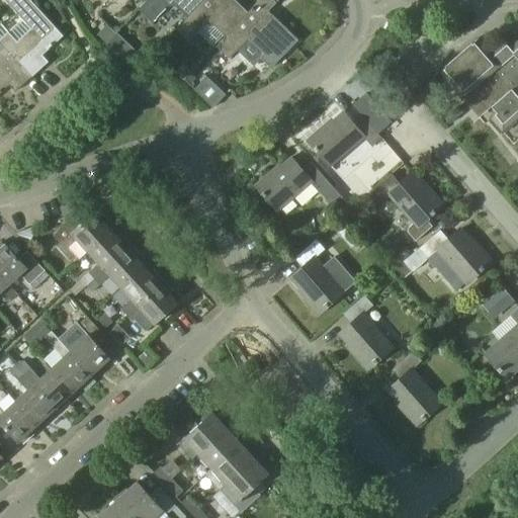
[(63,36),(29,0),(3,0),(22,20),(8,32),(1,23),(0,24),(0,41),(32,77),(49,62),(42,55),(63,36)]
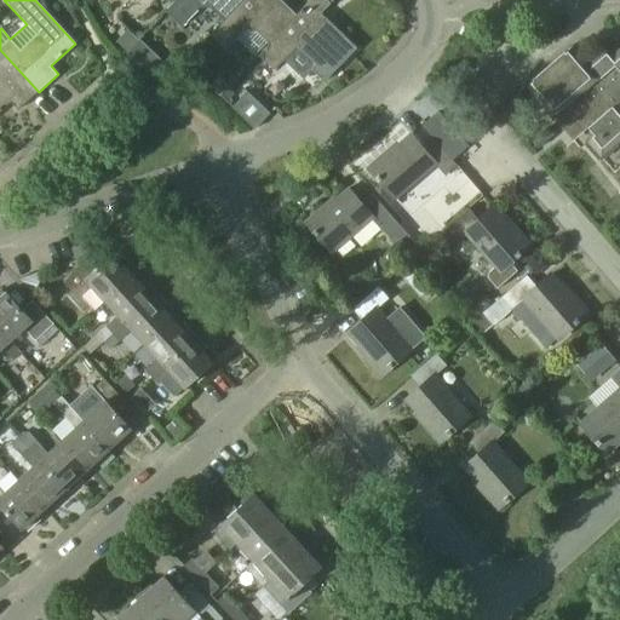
[(200,7),(211,7),(225,19),(244,0),(177,0),(167,11),(183,26),(200,7)]
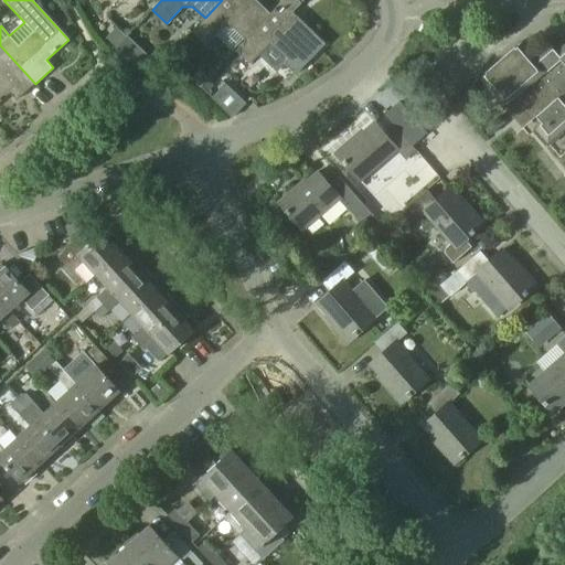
[(223,29),(234,28),(246,40),(270,13),(256,0),(222,0),(205,18),(193,31),(208,45),(223,29)]
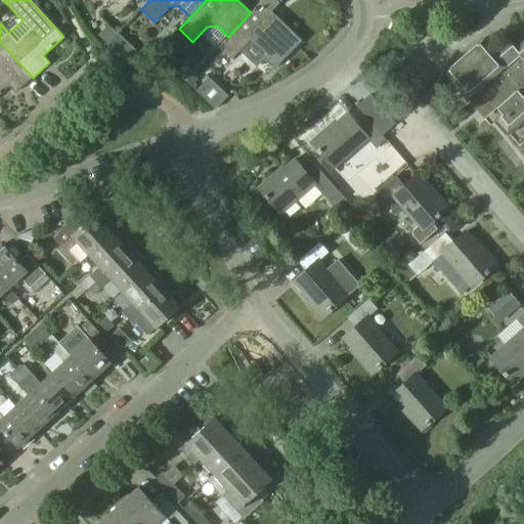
[(228,37),(219,46),(232,58),(239,50),(257,67),(264,59),(274,69),(274,70),(285,59),(302,40),(292,31),(272,11),(280,3),(276,0),(261,0),(251,12),(228,37)]
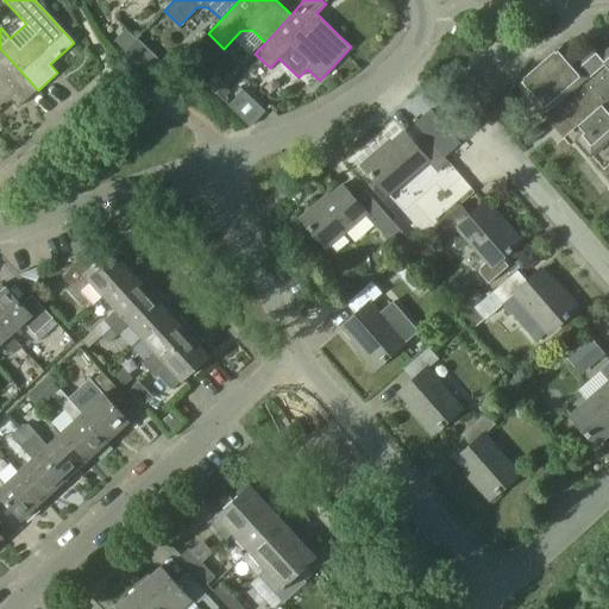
[(608,45),(598,55),(591,48),(576,60),(562,45),(515,86),(556,132),(572,119),(583,133),(572,143),(586,158),(608,139),(608,45)]
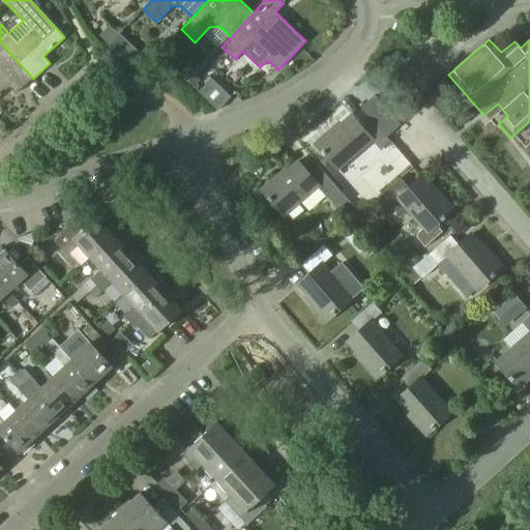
[(33,79),(0,42),(0,94),(9,87),(16,94),(33,79)]
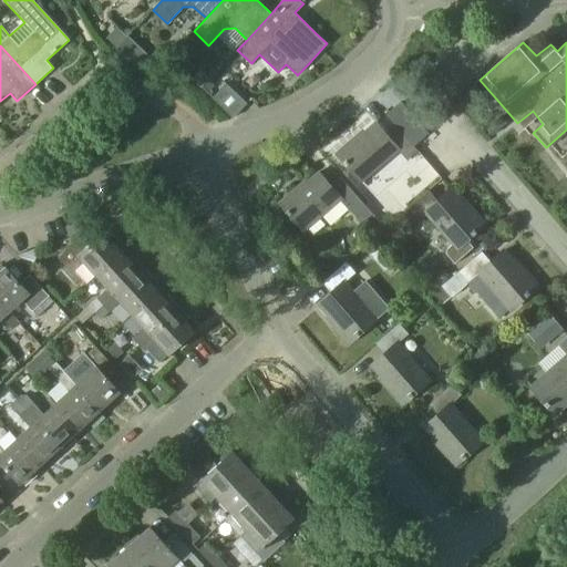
[(140,71),(147,79),(155,70),(147,62),(140,71)]
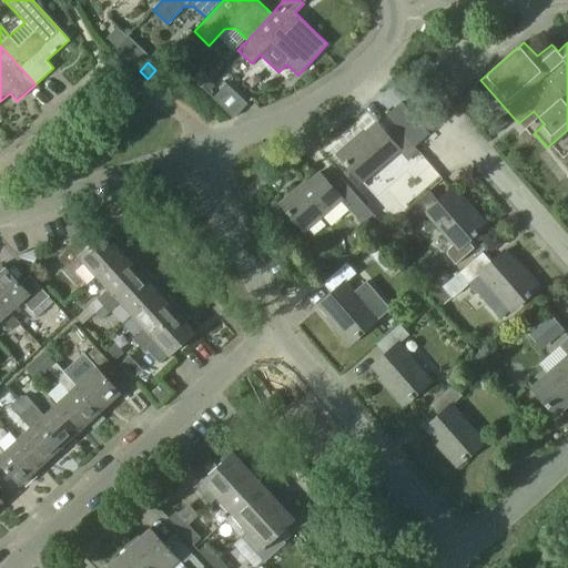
[(193,79),(201,87),(210,78),(201,70),(193,79)]
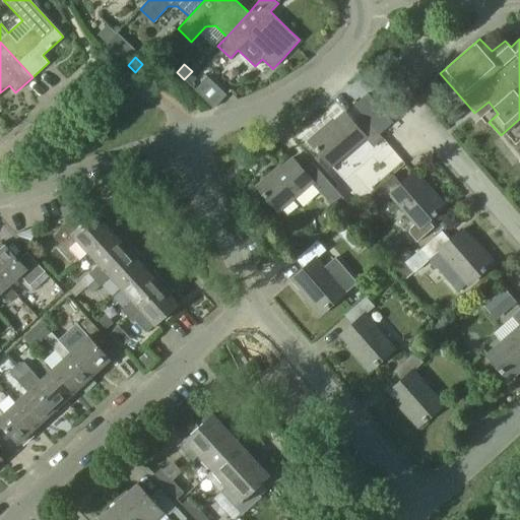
[(194,89),(213,108),(226,94),(207,76),(194,89)]
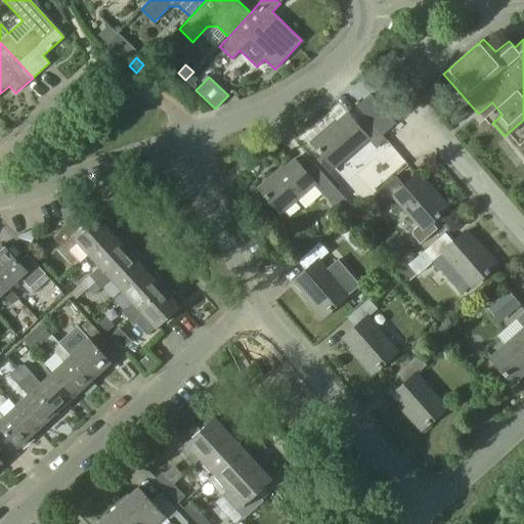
[(370,94),(356,106),(367,119),(366,119),(381,135),(382,136),(383,136),(396,124),(395,123),(370,94)]
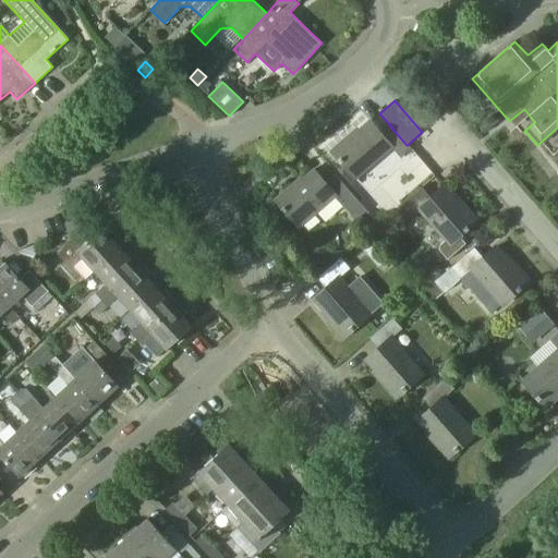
[(332,154),(354,179),(391,147),(400,158),(410,149),(407,145),(390,126),(380,135),(370,122),(332,154)]
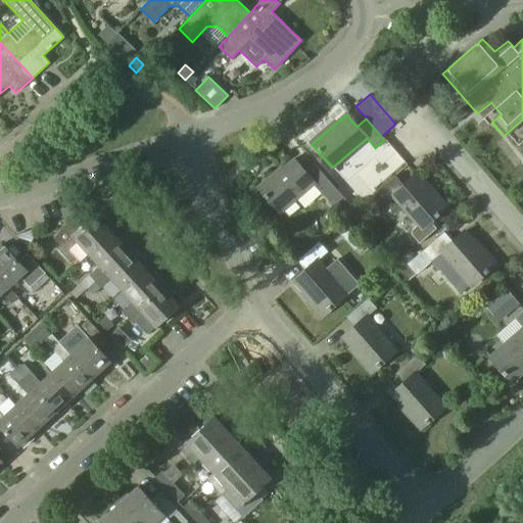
[(293,160),(259,189),(280,214),(314,185),(315,184),(334,206),(343,198),(332,186),(314,164),(304,173),(293,160)]
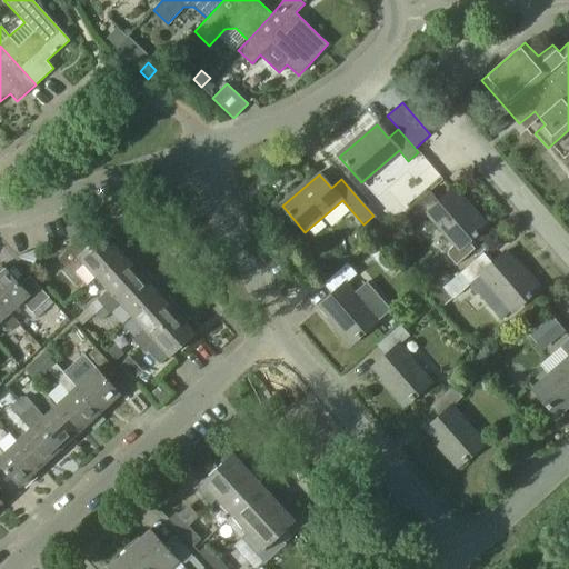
[(456,266),(475,249),(468,241),(483,227),(452,190),(438,202),(429,191),(406,212),(415,223),(426,215),(453,246),(448,250),(448,256),(456,266)]
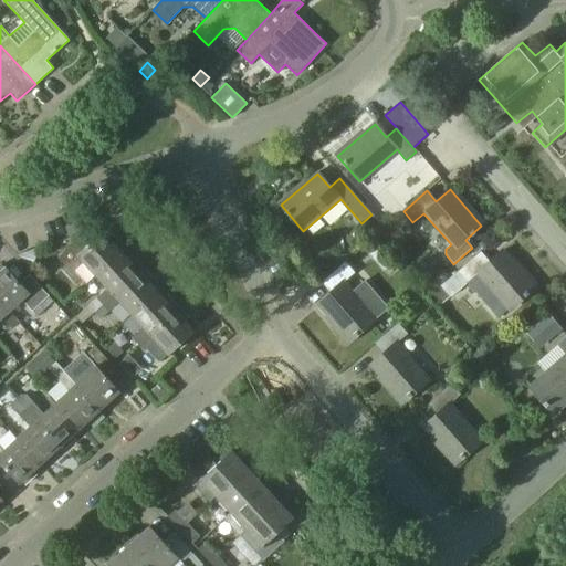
[(83,262),(95,274),(122,250),(116,244),(119,241),(108,229),(105,232),(104,230),(98,236),(90,226),(58,255),(72,272),(83,262)]
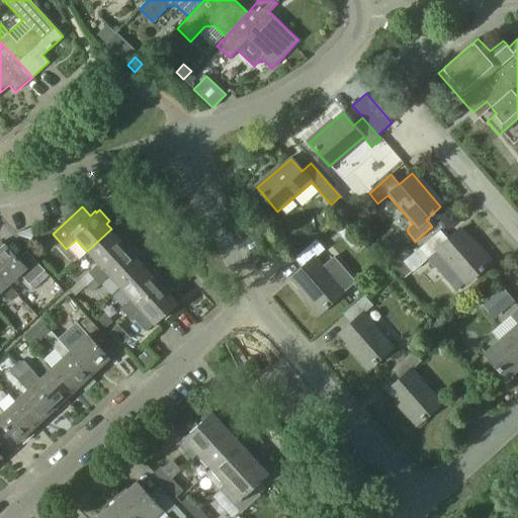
[(81,279),(87,285),(131,245),(119,233),(117,236),(111,229),(87,251),(98,264),(81,279)]
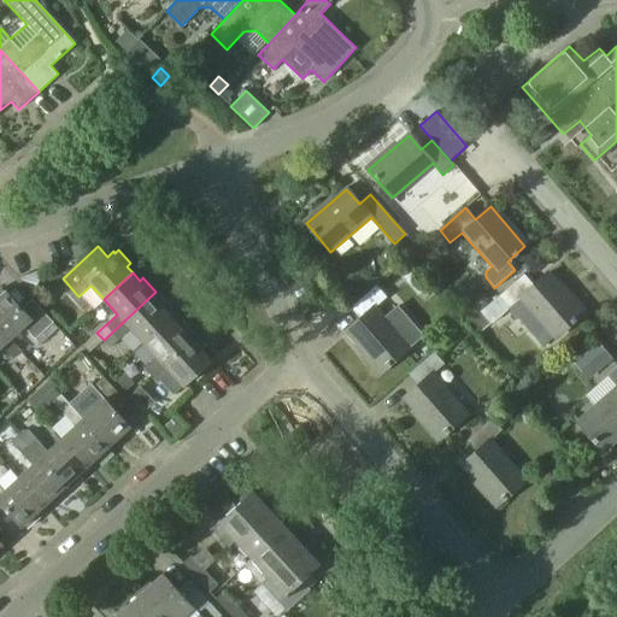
[(510,309),(544,346),(554,338),(582,312),(547,274),(534,286),(524,275),(470,322),(480,334),(510,309)]
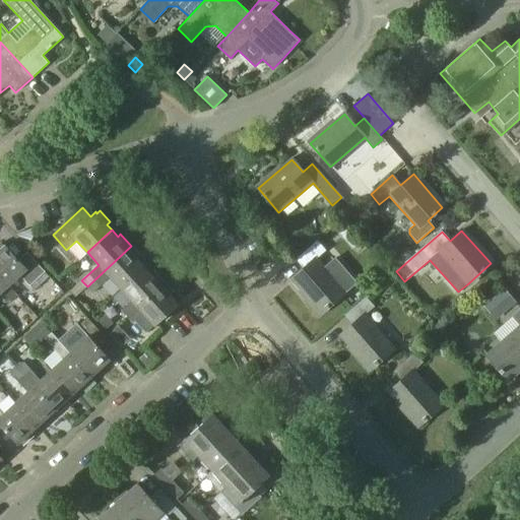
[(320,314),(344,293),(315,260),(325,251),(316,242),(295,260),(303,269),(290,280),(320,314)]
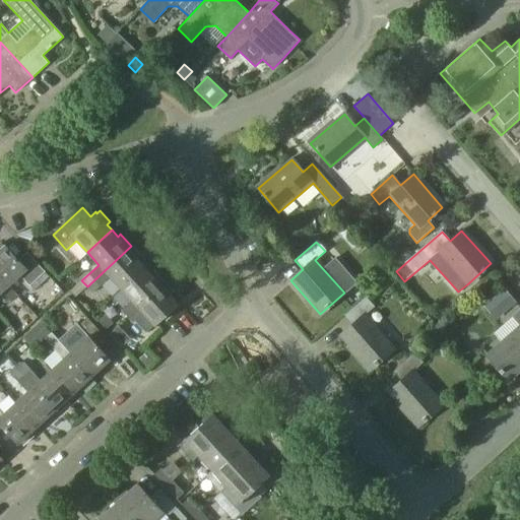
[(0,276),(8,285),(20,274),(29,285),(45,271),(27,252),(18,260),(5,245),(4,246),(1,243),(0,243),(0,276)]
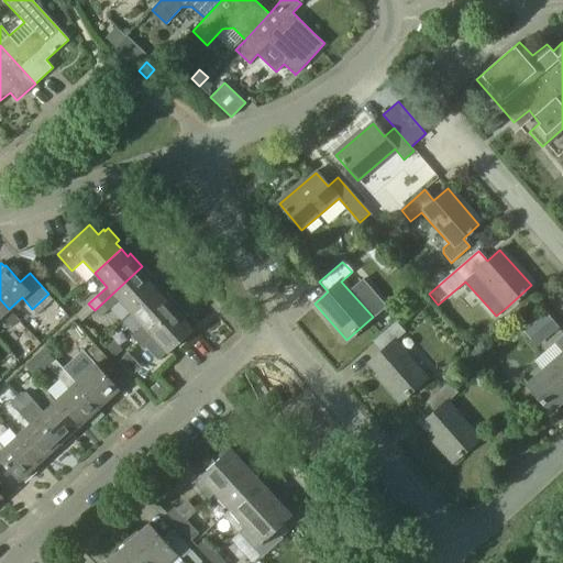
[(95,310),(100,318),(108,311),(120,300),(131,312),(156,288),(152,283),(154,279),(142,266),(95,310)]
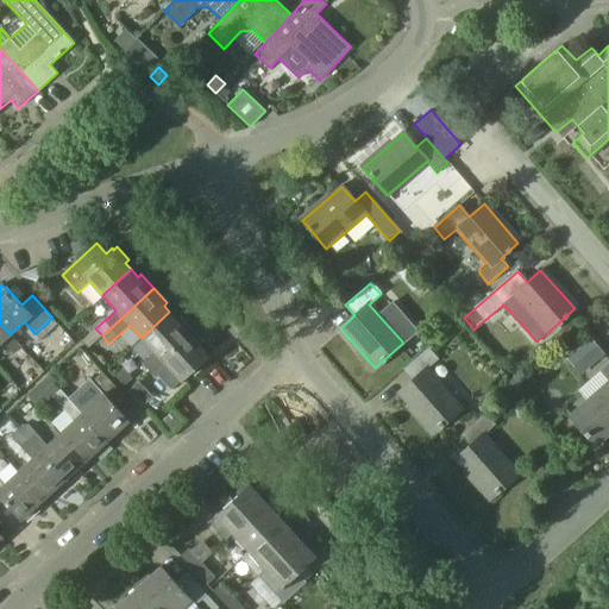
[(143,364),(149,370),(193,331),(180,316),(176,320),(169,312),(142,338),(155,352),(143,364)]
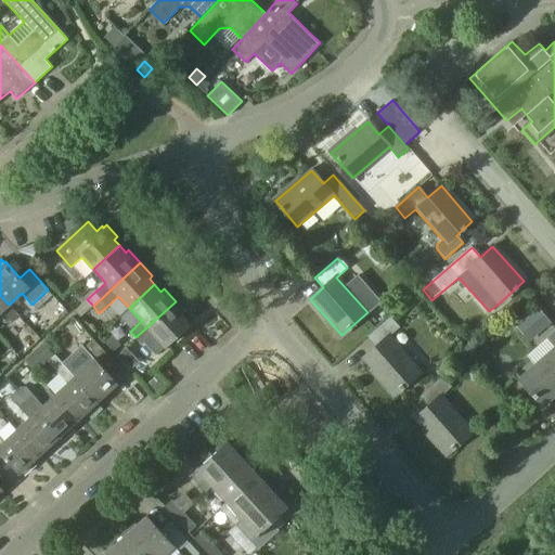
[(0,312),(2,311),(13,322),(20,317),(9,305),(0,295),(0,312)]
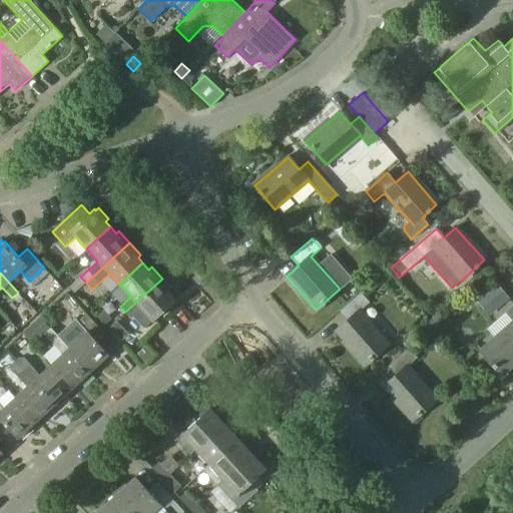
[(162,279),(125,312),(130,319),(133,316),(144,328),(152,321),(175,299),(169,293),(172,290),(162,279)]
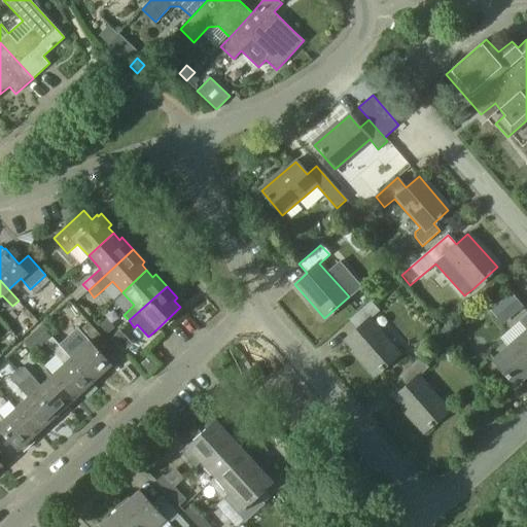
[(511,292),(490,310),(502,324),(523,307),(511,292)]
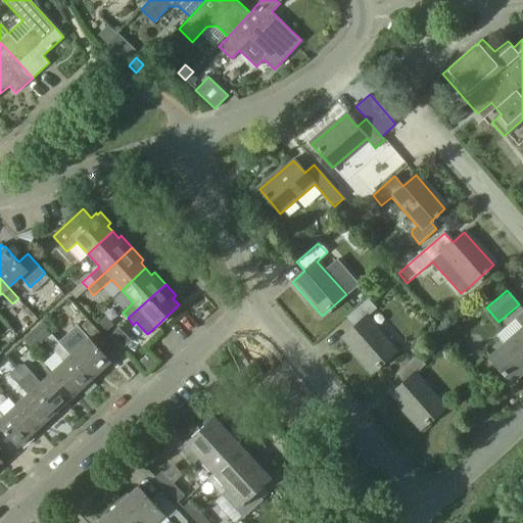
[(368,298),(345,319),(353,328),(341,338),(371,372),(395,350),(366,318),(376,308),(368,298)]
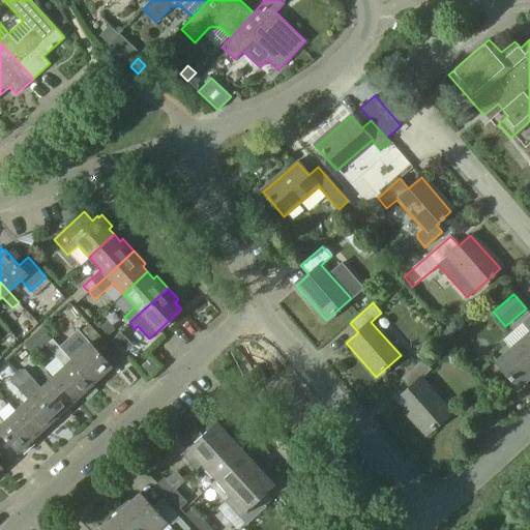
[(529,314),(521,322),(529,332),(496,361),(517,385),(529,374),(529,314)]
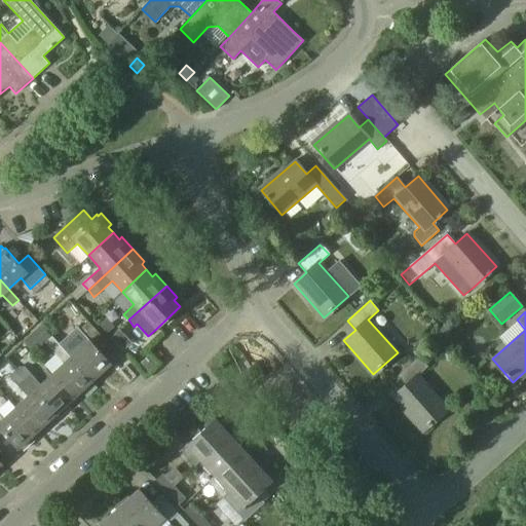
[(100,326),(107,334),(114,327),(106,318),(100,326)]
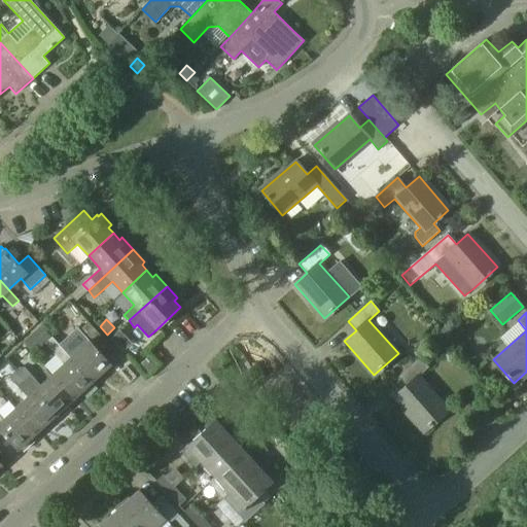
[(73,337),(82,347),(71,358),(93,383),(99,377),(101,380),(113,370),(110,366),(111,365),(98,351),(107,342),(89,322),(73,337)]
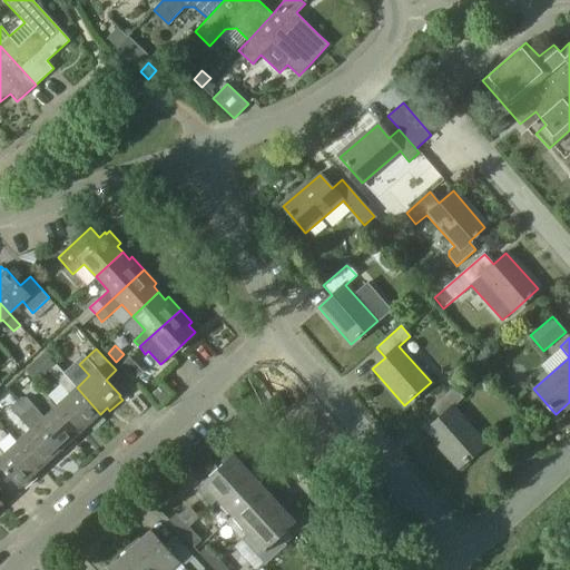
[(100,414),(77,387),(56,365),(49,372),(58,382),(69,394),(57,406),(80,432),(88,426),(90,429),(104,418),(100,414)]
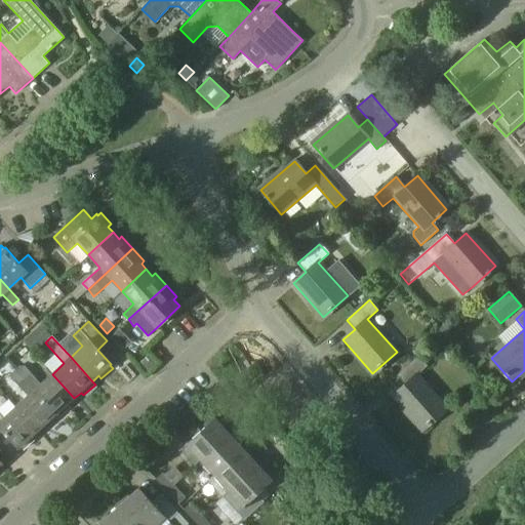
[(421,430),(446,409),(417,374),(427,366),(417,356),(396,374),(404,385),(392,396),(421,430)]
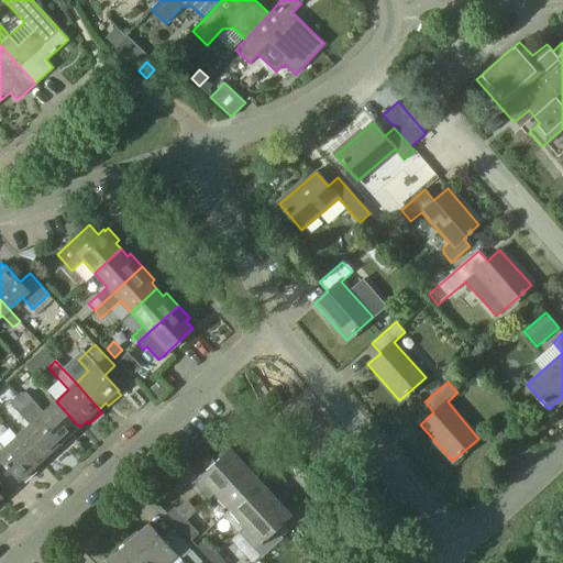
[(76,435),(73,433),(79,427),(56,401),(44,412),(26,393),(21,393),(17,397),(63,448),(76,435)]
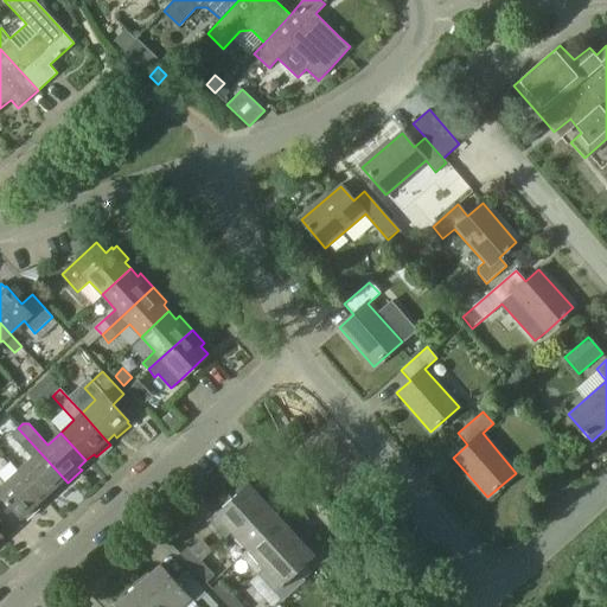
[(18,428),(11,435),(20,445),(32,458),(18,471),(44,499),(51,492),(53,496),(68,483),(18,428)]
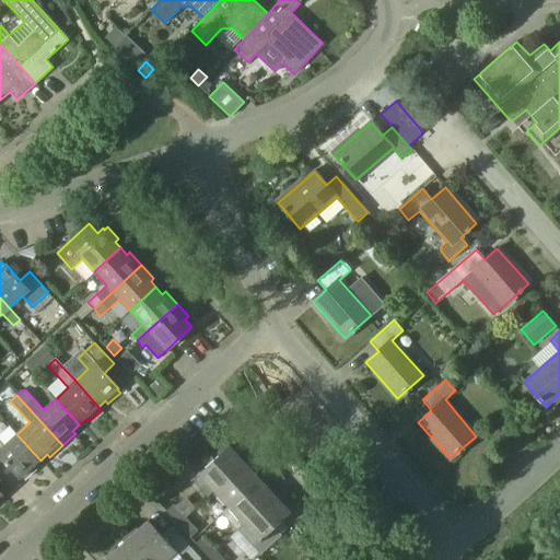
[(0,466),(6,462),(21,479),(22,477),(25,480),(37,469),(34,466),(41,461),(16,434),(4,445),(0,440),(0,466)]
